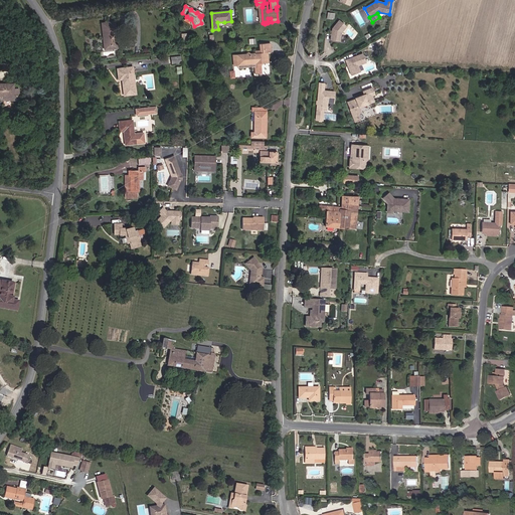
[(193,27),(203,24),(201,18),(201,17),(199,16),(201,23),(194,26),(191,19),(191,18),(190,19),(193,27)]
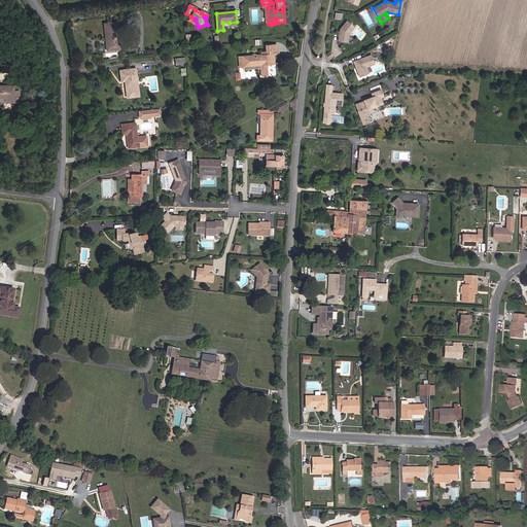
[(340,29),(338,41),(348,42),(349,33),(354,27),(347,21),(340,29)]
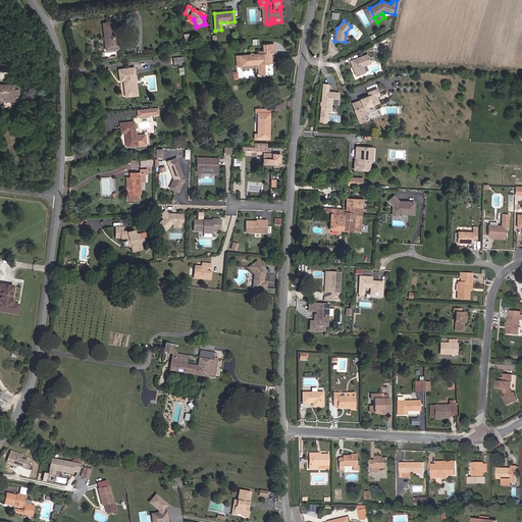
[(115,21),(103,23),(105,50),(118,48),(115,21)]
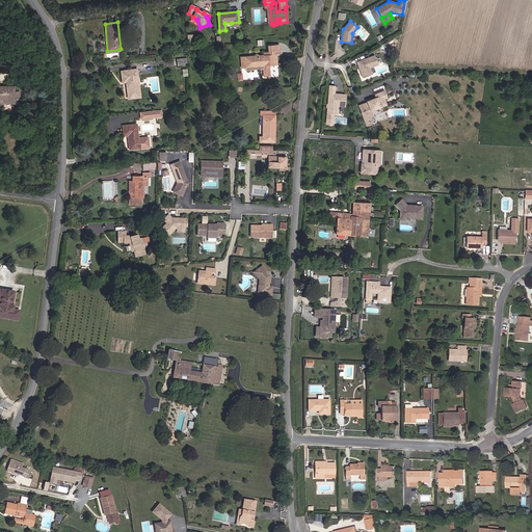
[(254,56),(240,57),(241,68),(262,65),(263,77),(269,76),(269,65),(277,64),(276,54),(280,54),(278,45),(269,46),(270,54),(263,55),(258,55),(257,54),(255,54),(254,56)]
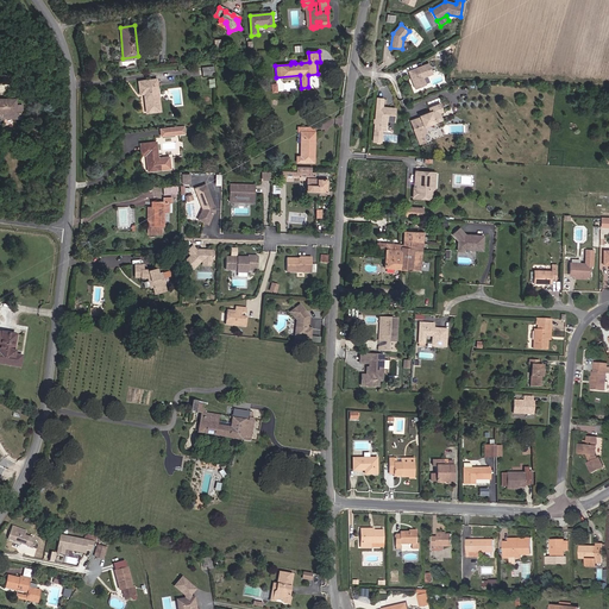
[(428,63),(408,71),(410,79),(413,79),(414,81),(413,83),(415,89),(426,85),(422,77),(433,74),(428,63)]
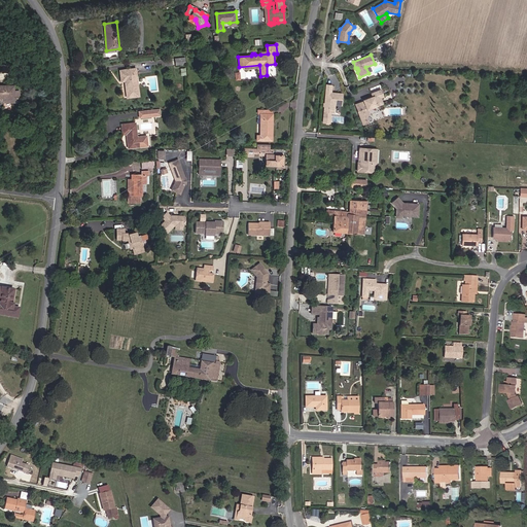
[(125,83),(127,98),(139,96),(136,68),(119,70),(121,81),(125,81),(126,81),(127,83),(125,83)]
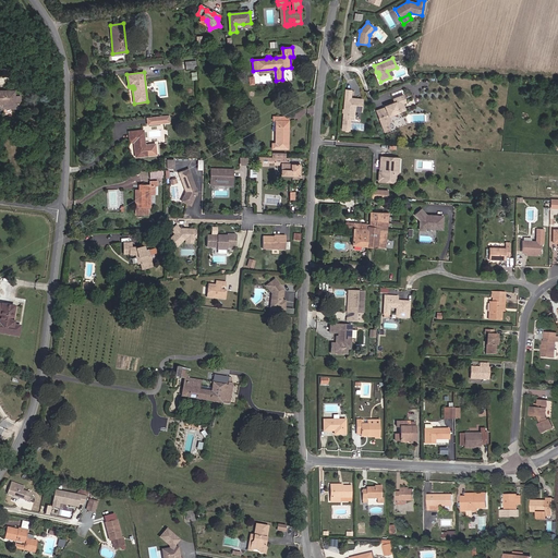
[(20,102),(20,96),(14,96),(14,92),(0,91),(0,106),(2,106),(2,108),(15,108),(15,102),(20,102)]
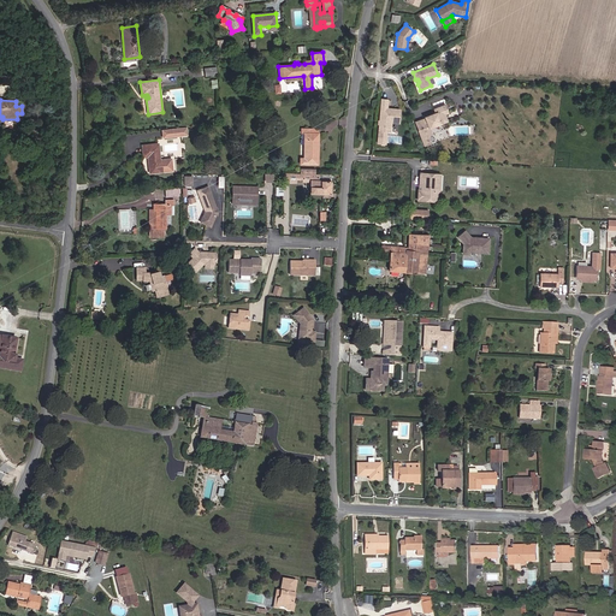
[(388,100),(381,100),(379,122),(379,124),(378,131),(390,132),(391,123),(398,123),(400,110),(386,108),(388,100)]
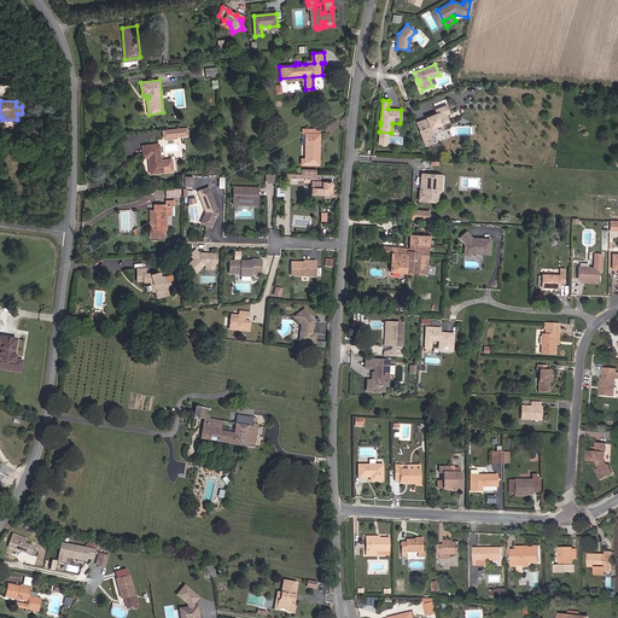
[(425,118),(415,122),(425,147),(432,145),(429,138),(433,135),(431,129),(449,122),(447,116),(450,114),(447,105),(435,110),(436,114),(425,118)]
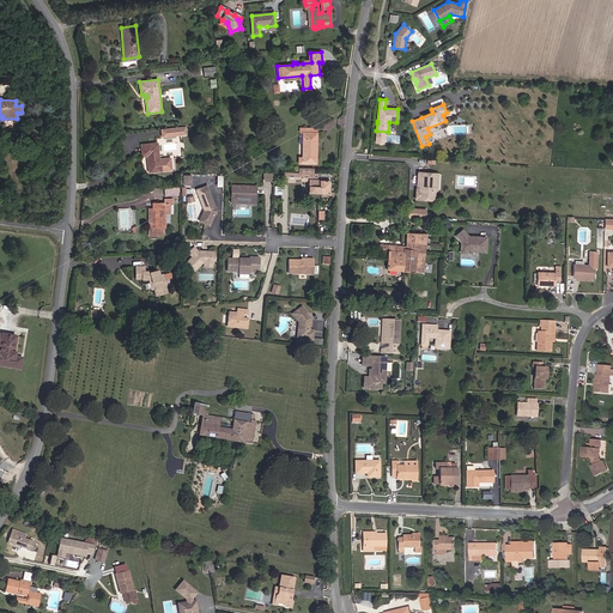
[(186,135),(186,128),(162,131),(163,139),(186,135)]
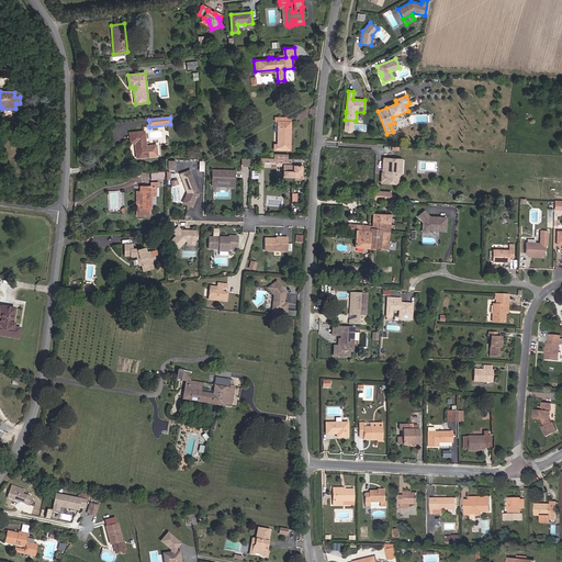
[(290,117),(274,117),(274,122),(278,122),(278,145),(273,145),(273,149),(290,150),(290,122),(290,117)]
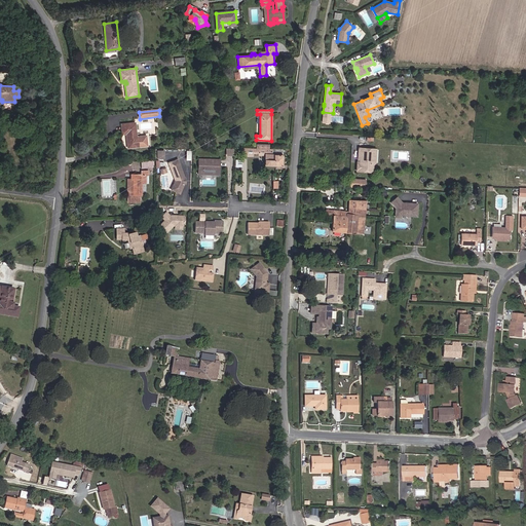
[(135,123),(121,124),(122,134),(126,134),(127,148),(147,146),(146,136),(137,137),(135,123)]
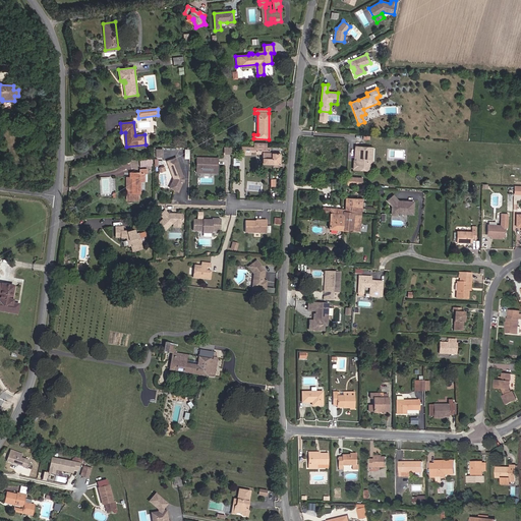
[(240,147),(239,154),(250,155),(250,152),(256,152),(256,154),(263,154),(263,164),(273,164),(274,148),(240,147)]
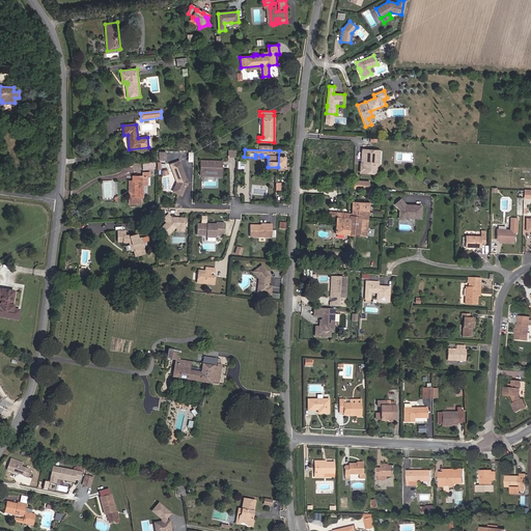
[(375,150),(362,149),(361,157),(363,159),(363,164),(360,164),(360,172),(375,173),(375,166),(376,166),(379,164),(379,159),(378,159),(375,157),(375,150)]
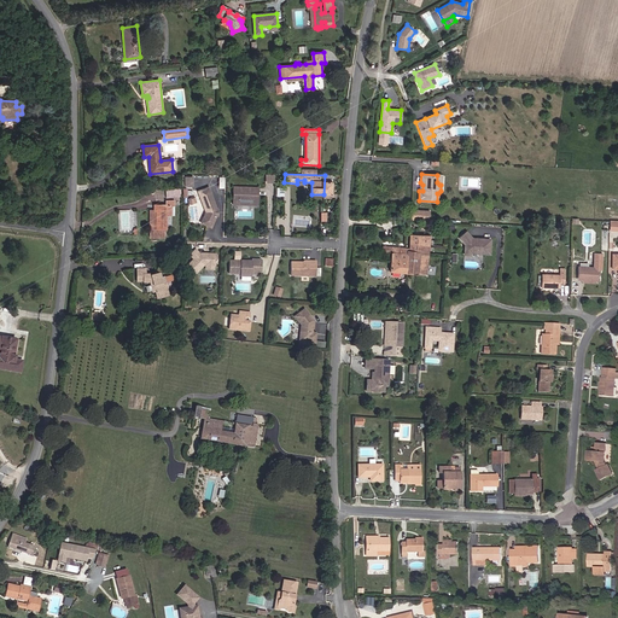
[(165,190),(167,197),(181,196),(181,187),(165,190)]
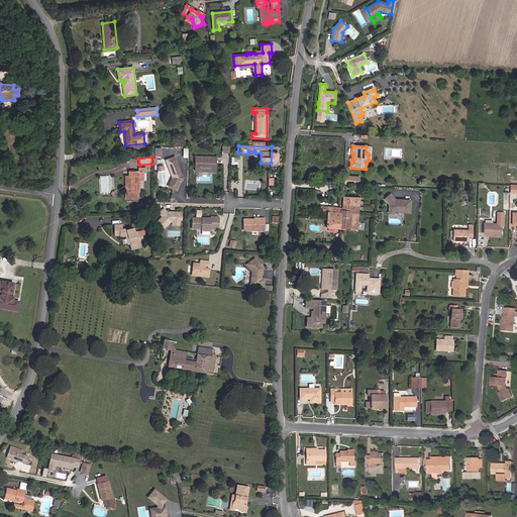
[(174,157),(166,161),(172,178),(168,186),(177,190),(181,180),(180,180),(180,176),(181,175),(174,157)]
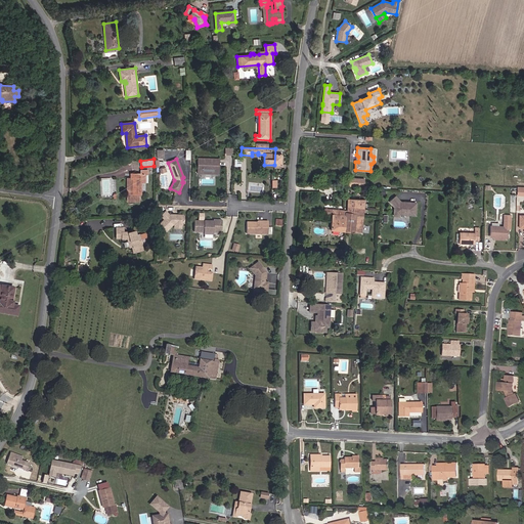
[(214,160),(199,159),(198,171),(218,171),(218,165),(214,165),(214,160)]
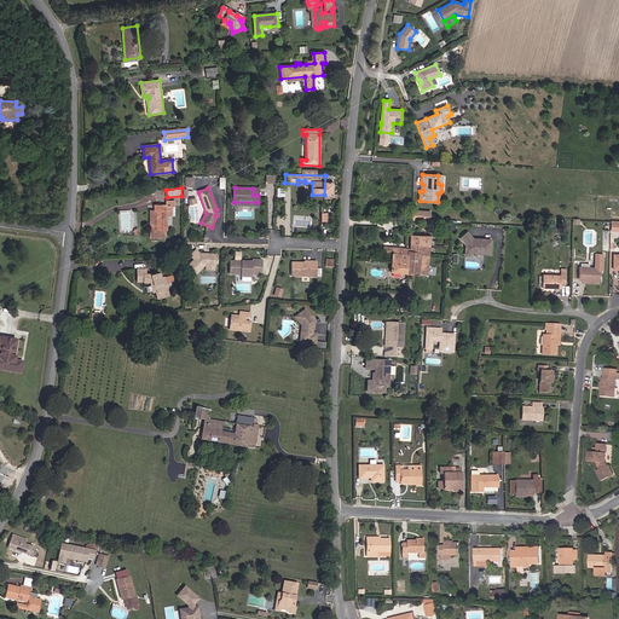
[(149,238),(165,238),(166,230),(167,230),(167,215),(172,217),(172,206),(174,206),(175,202),(166,202),(166,206),(155,206),(155,210),(155,230),(150,230),(149,238)]
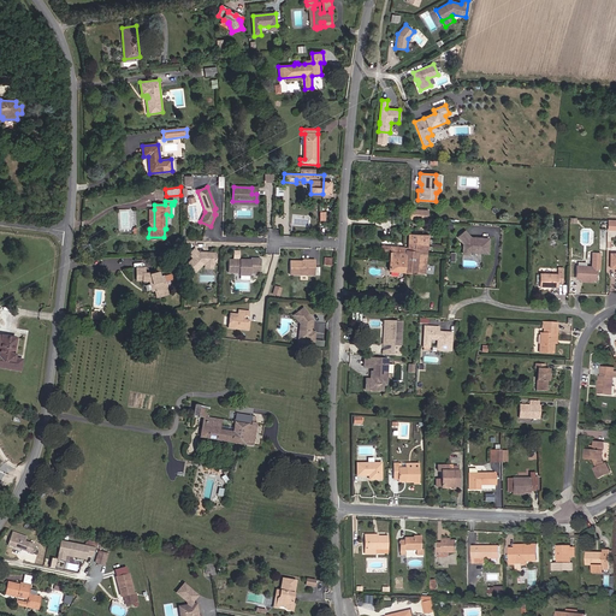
[(409,219),(419,219),(426,220),(426,214),(420,214),(420,211),(415,209),(415,207),(410,207),(409,219)]
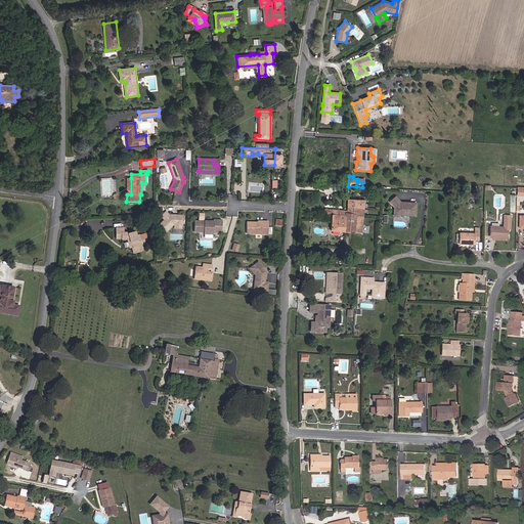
[(389,202),(394,208),(394,216),(399,216),(399,214),(408,215),(409,214),(416,214),(416,203),(403,203),(402,203),(402,204),(401,204),(401,203),(395,197),(389,202)]
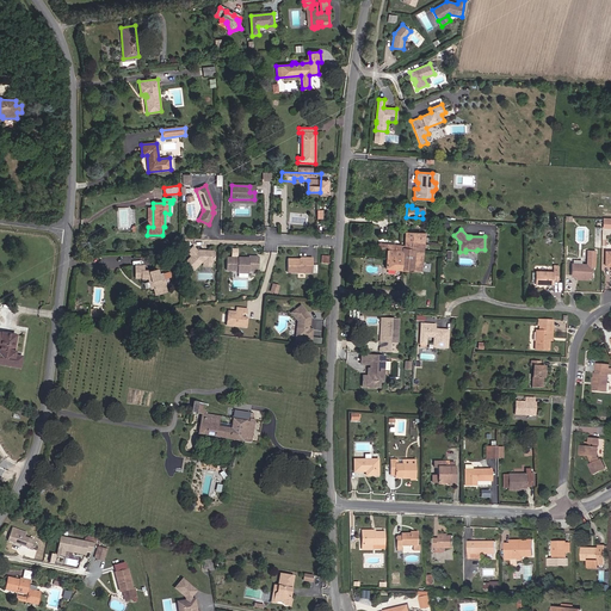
[(425,233),(406,232),(405,246),(387,245),(387,251),(386,269),(421,272),(425,233)]
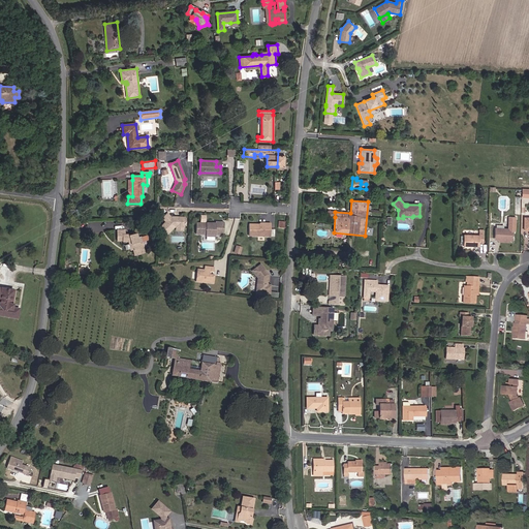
[(165,222),(160,227),(160,229),(165,235),(166,235),(175,227),(184,227),(185,226),(186,219),(185,218),(177,218),(176,219),(175,219),(173,217),(170,217),(170,218),(166,214),(161,218),(165,222)]
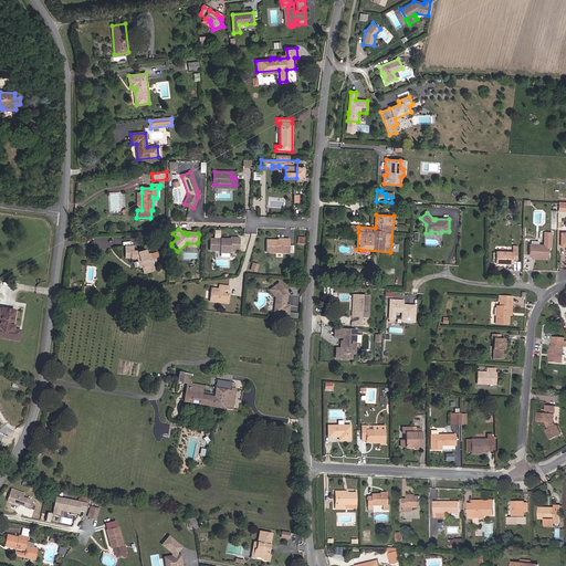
[(548,258),(549,248),(551,248),(552,232),(544,232),(543,245),(530,244),(528,255),(533,255),(533,257),(545,258),(548,258)]
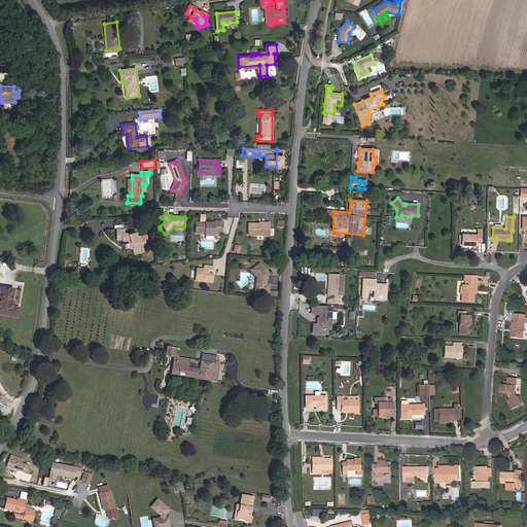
[(210,223),(195,222),(195,233),(205,234),(205,235),(214,236),(214,234),(222,234),(222,221),(214,221),(214,225),(210,225),(210,223)]
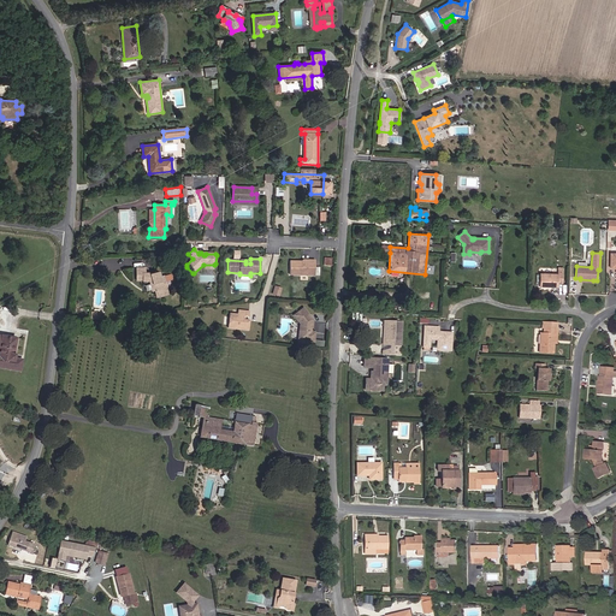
[(290,261),(290,274),(314,276),(314,260),(309,260),(309,262),(306,261),(304,260),(302,260),(301,261),(290,261)]
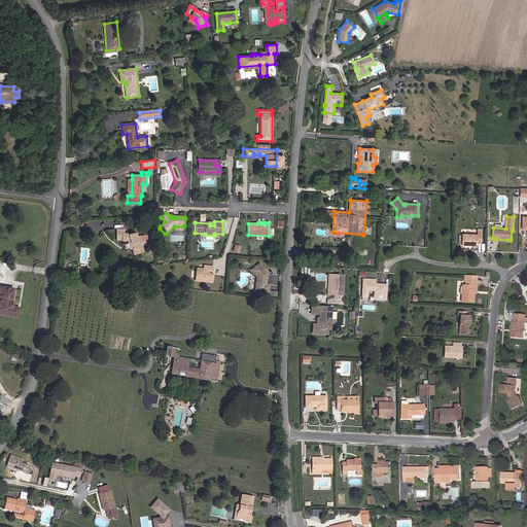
[(116,230),(116,240),(121,240),(121,241),(128,241),(130,241),(132,249),(134,255),(144,252),(140,237),(138,233),(135,234),(124,234),(124,230),(116,230)]
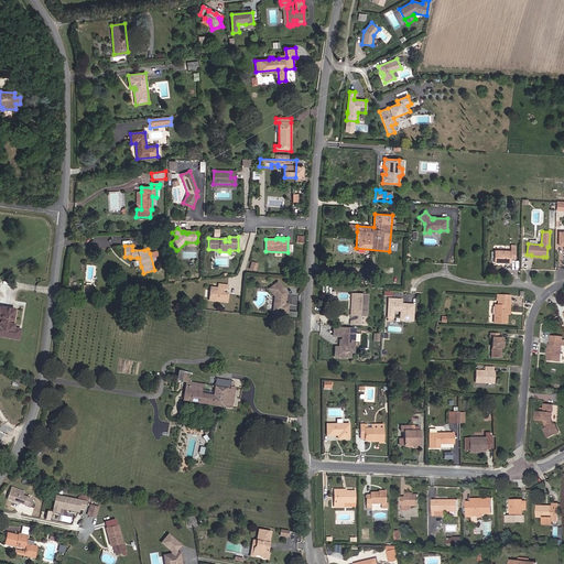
[(510,250),(495,250),(494,262),(510,263),(510,260),(510,259),(514,260),(514,246),(510,246),(510,250)]
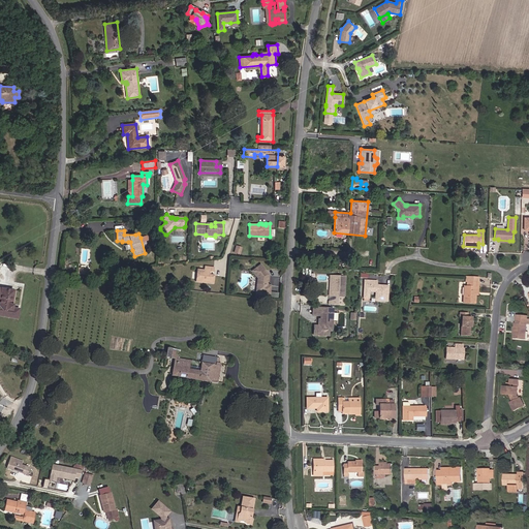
[(260,265),(251,271),(257,279),(256,288),(259,289),(259,292),(270,293),(271,286),(268,285),(268,281),(267,281),(267,277),(269,277),(269,275),(260,265)]
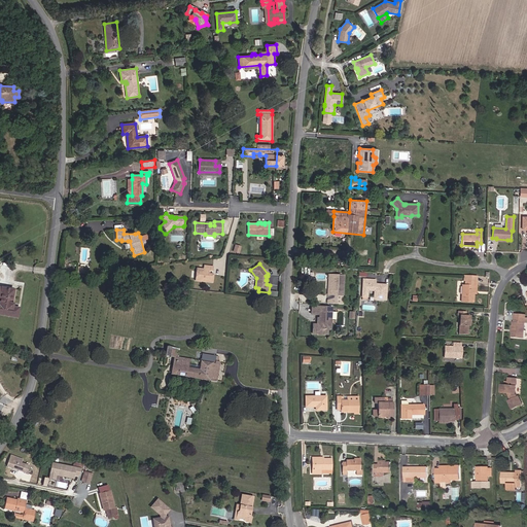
[(203,270),(196,269),(195,281),(213,283),(213,275),(208,274),(208,271),(213,271),(213,267),(204,266),(203,270)]
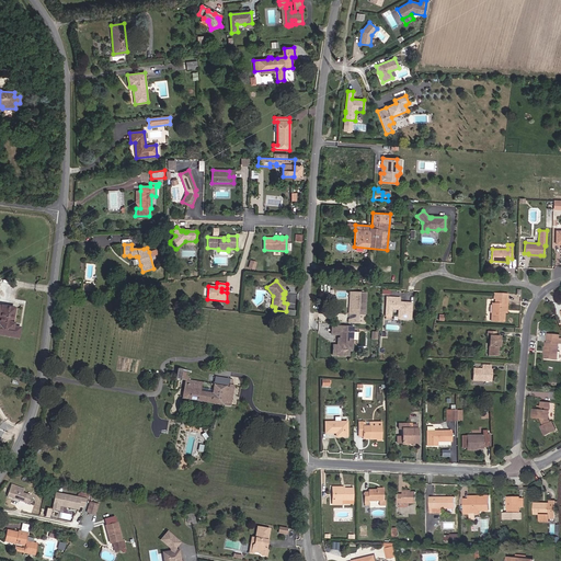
[(365,316),(366,294),(352,293),(351,315),(365,316)]
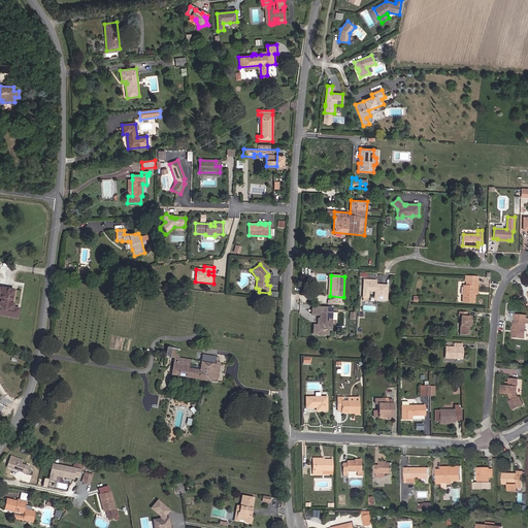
[(474,294),(474,286),(476,287),(477,276),(466,275),(466,281),(466,286),(463,286),(462,301),(474,302),(474,294)]
